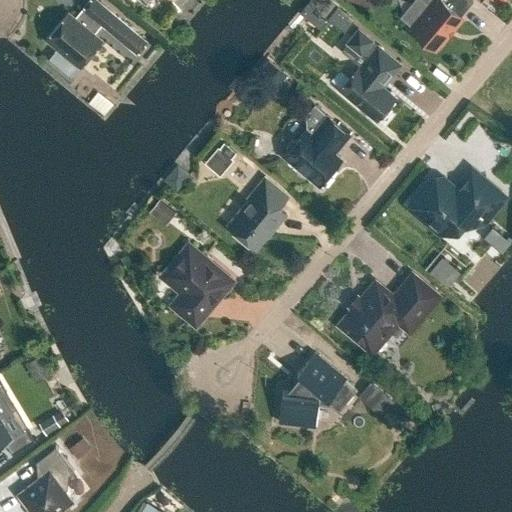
[(89,0),(83,8),(91,15),(83,25),(68,12),(46,38),(80,66),(102,40),(94,34),(102,24),(106,28),(116,16),(97,0),(89,0)]
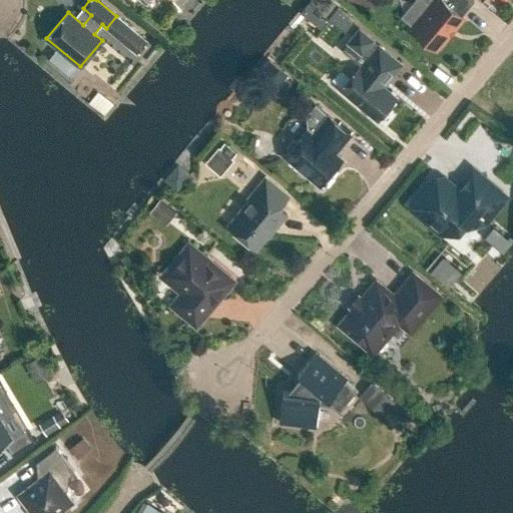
[(332,0),(311,0),(301,13),(321,29),(329,19),(345,31),(356,19),(332,0)]
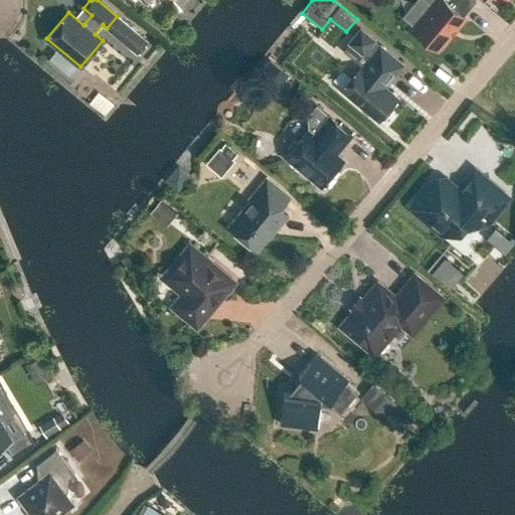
[(425,0),(434,6),(413,30),(438,50),(465,17),(448,3),(450,0),(425,0)]
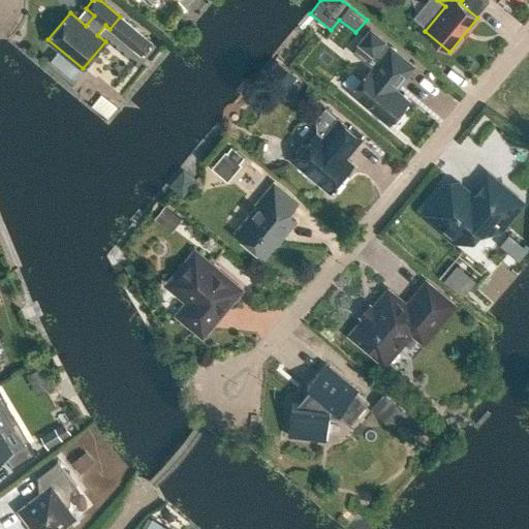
[(370,68),(350,92),(390,124),(409,101),(395,90),(414,66),(391,48),(372,70),(370,68)]
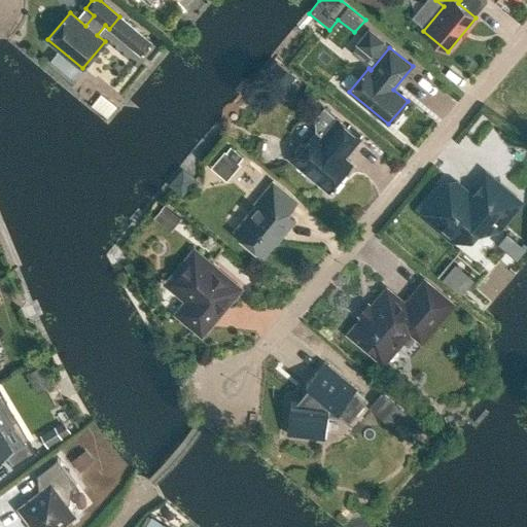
[(337,119),(323,108),(314,119),(315,133),(291,161),(328,191),(346,170),(339,164),(360,138),(337,118),(337,119)]
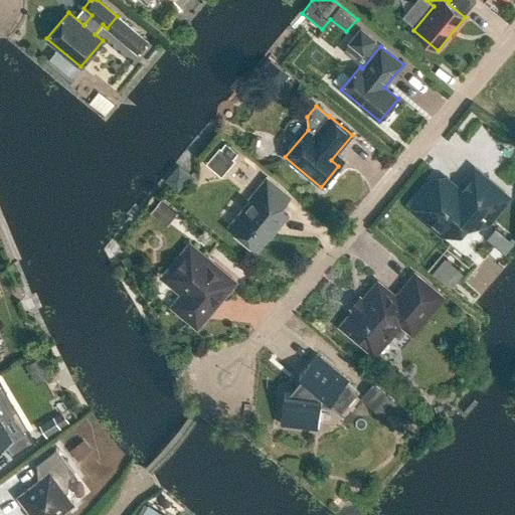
[(220,174),(236,153),(222,142),(205,163),(220,174)]
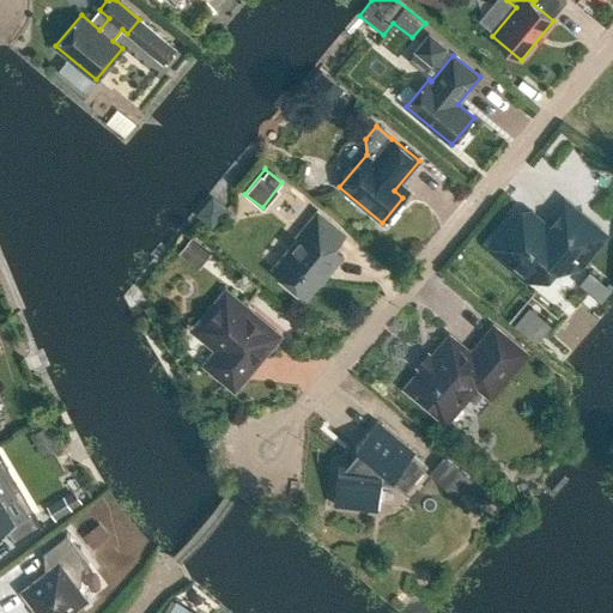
[(515,214),(491,243),(492,249),(526,278),(536,277),(552,259),(556,261),(568,261),(570,258),(580,266),(605,236),(571,207),(551,231),(530,213),(515,214)]
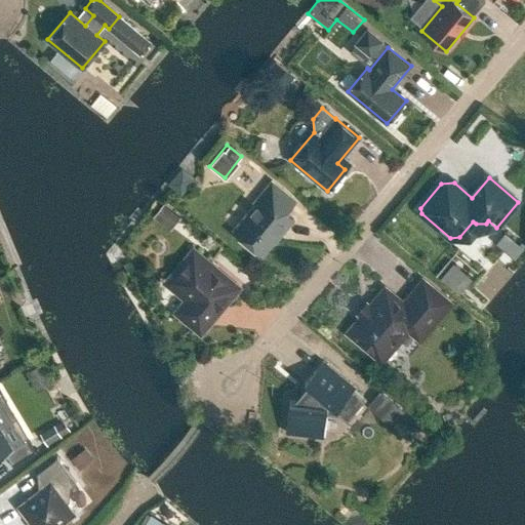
[(257,204),(235,232),(260,253),(273,238),(276,241),(294,219),(286,212),(295,201),(272,180),(254,202),(257,204)]
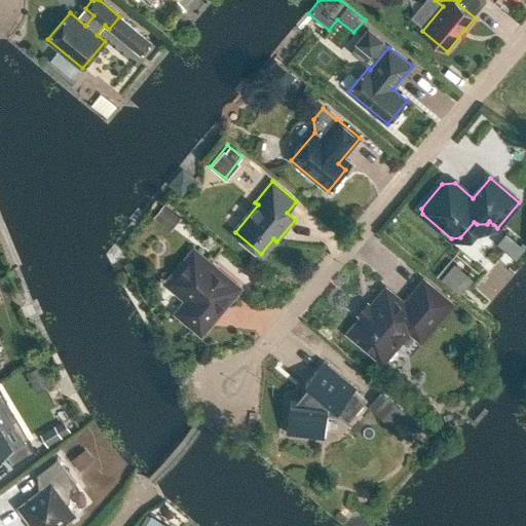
[(174,289),(188,300),(178,312),(198,330),(203,330),(235,291),(235,286),(196,254),(191,254),(183,265),(178,265),(179,269),(173,276),(174,289)]
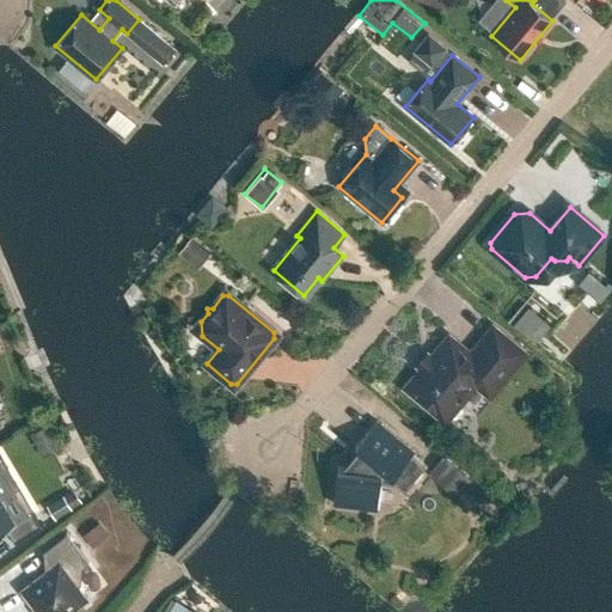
[(494,386),(522,353),(494,329),(471,356),(450,338),(411,385),(411,391),(445,418),(481,374),(494,386)]
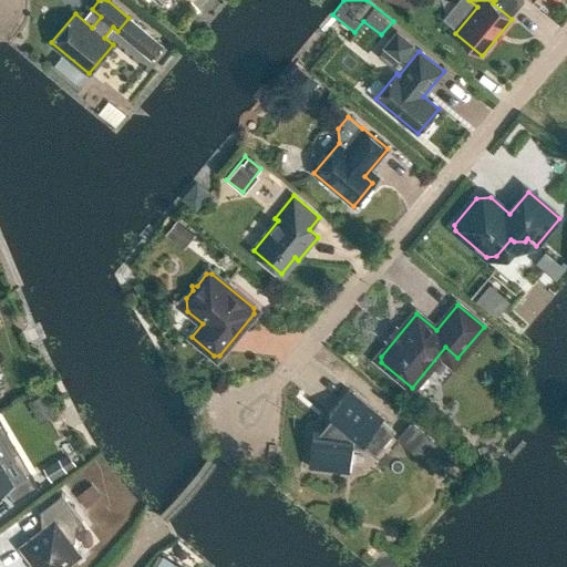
[(349,390),(329,413),(333,416),(323,429),(322,434),(312,433),(308,466),(349,472),(352,447),(367,450),(371,445),(379,452),(395,432),(382,420),(383,419),(349,390)]
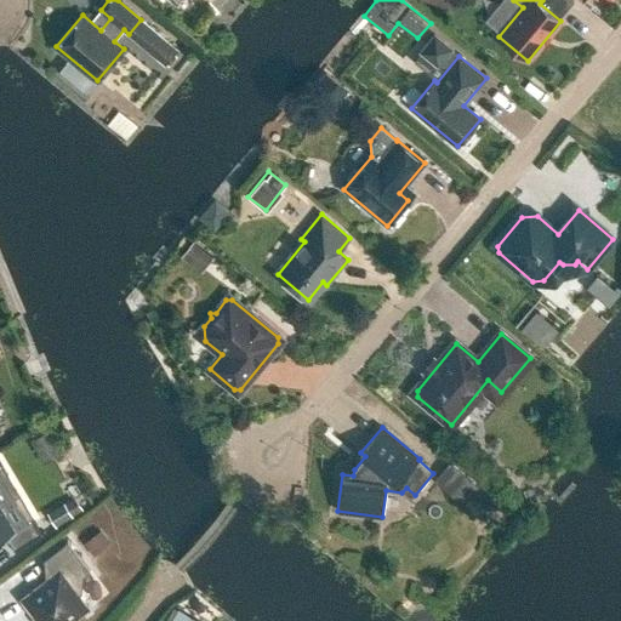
[(0,501),(0,541),(7,537),(16,551),(41,535),(33,520),(17,530),(0,501)]
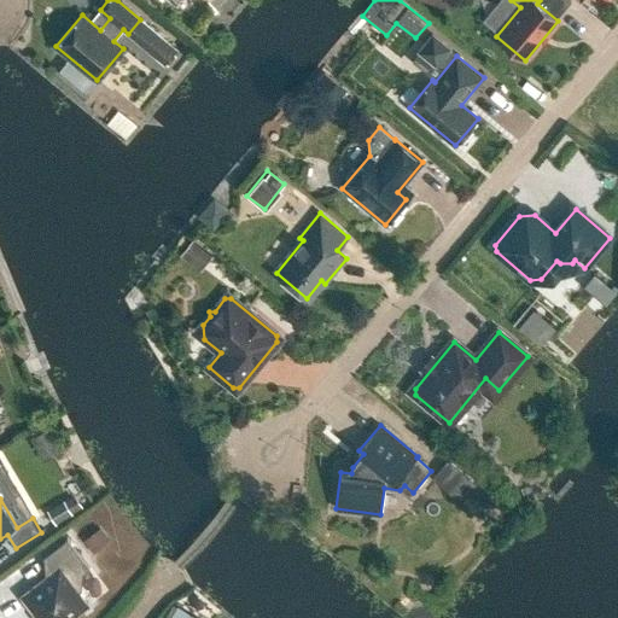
[(42,558),(53,572),(22,595),(36,616),(34,617),(71,617),(88,605),(80,594),(83,573),(89,569),(68,538),(42,558)]
